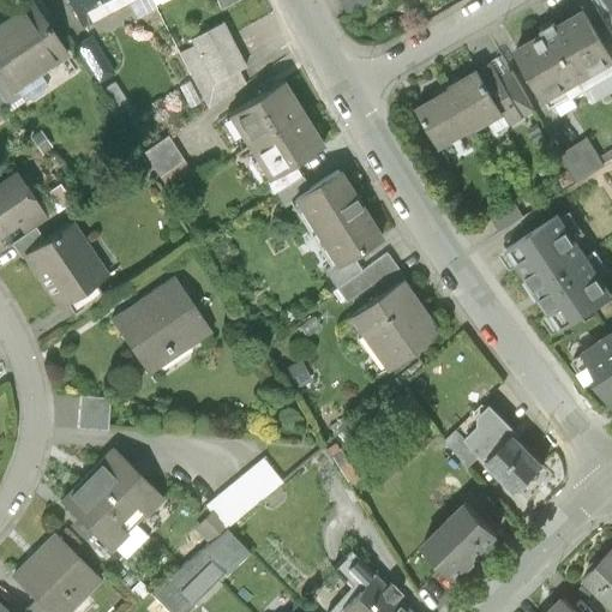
[(31,0),(30,0),(0,19),(0,72),(13,91),(40,73),(69,55),(31,0)]
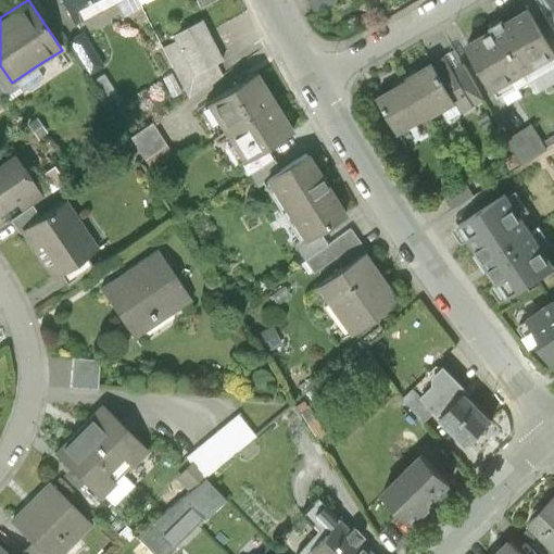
[(61,0),(74,24),(115,2),(124,17),(142,8),(137,0),(61,0)]
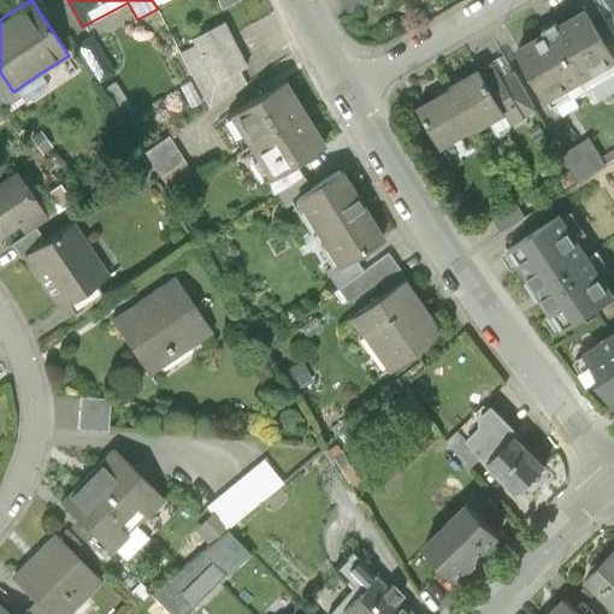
[(341,0),(350,18),(376,5),(373,0),(341,0)]
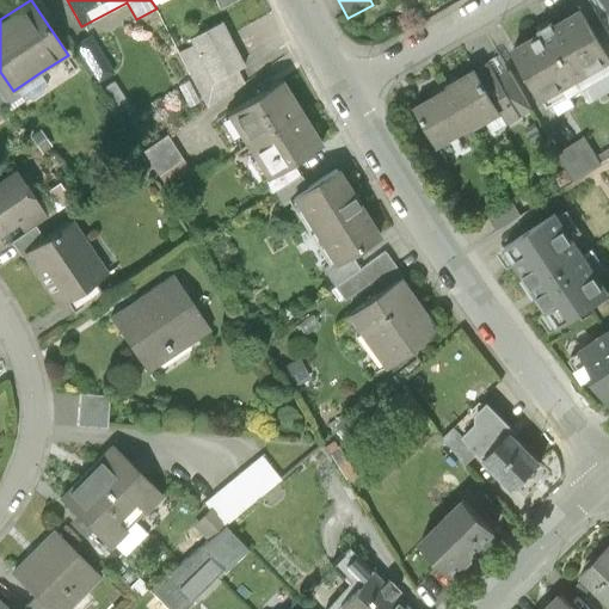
[(540,29),(514,43),(551,106),(608,72),(608,54),(580,6),(555,20),(552,16),(537,24),(540,29)]
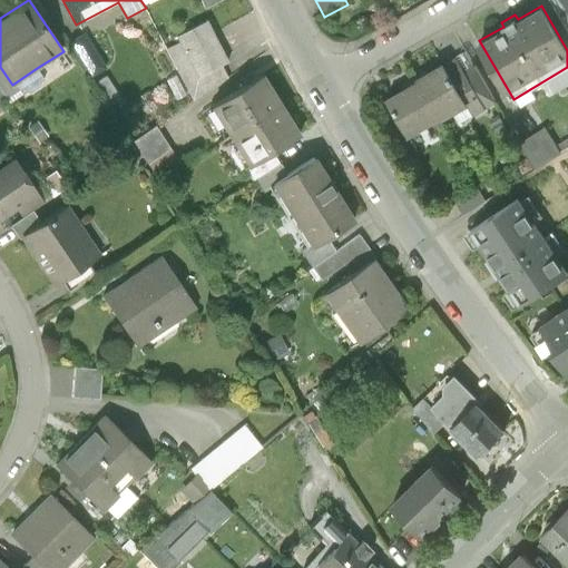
[(232,62),(209,19),(178,36),(183,43),(170,50),(196,99),(233,80),(225,66),(232,62)]
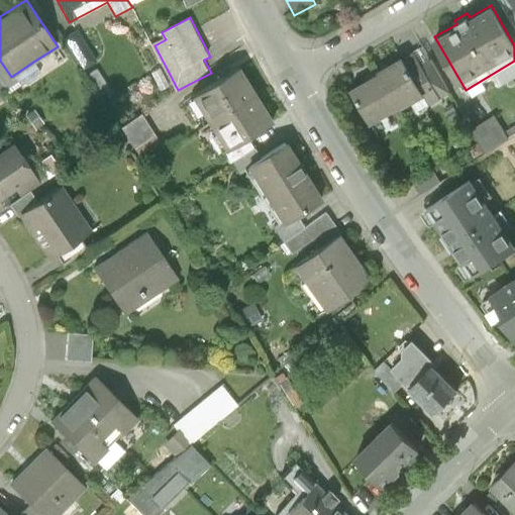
[(96,63),(78,31),(65,38),(83,70),(96,63)]
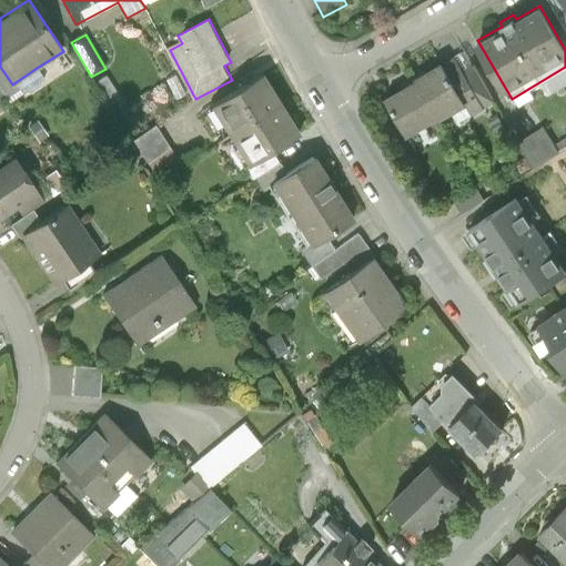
[(412,73),(415,78),(440,120),(452,113),(458,123),(475,114),(450,70),(442,57),(412,73)]
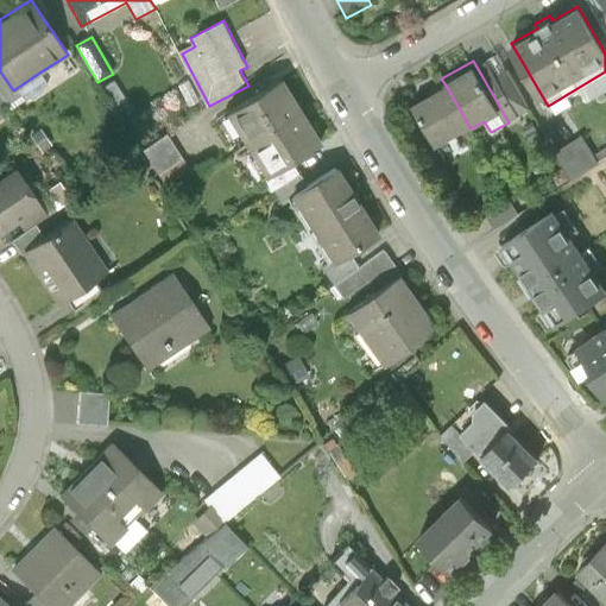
[(481,75),(509,122),(521,115),(497,74),(493,68),(481,75)]
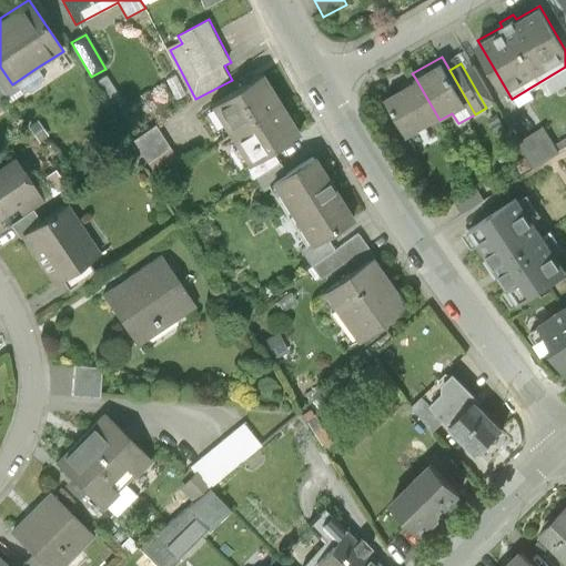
[(474,63),(464,69),(486,108),(497,101),(474,63)]
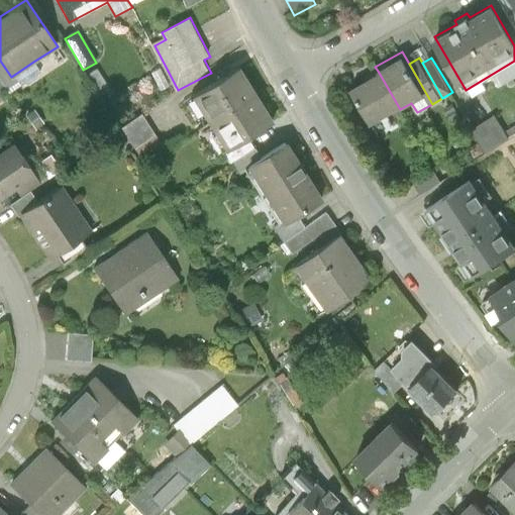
[(11,77),(0,61),(0,79),(7,90),(16,84),(11,77)]
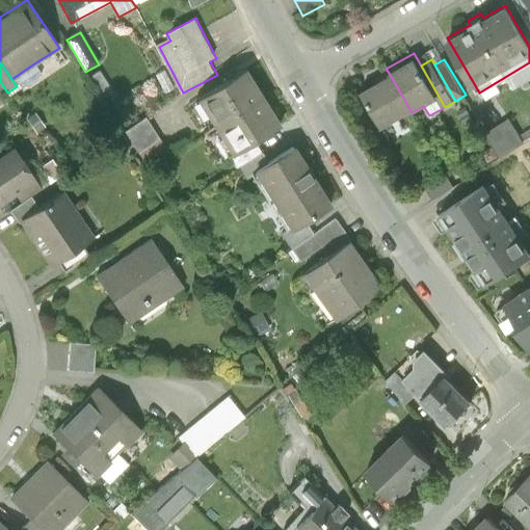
[(42,74),(34,63),(11,79),(17,86),(19,89),(42,74)]
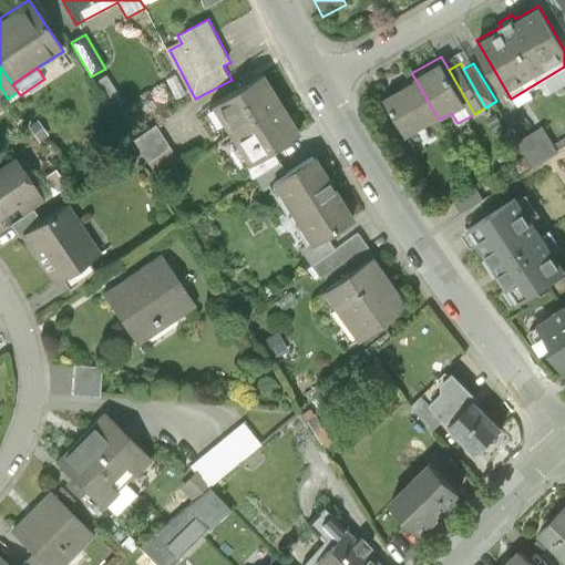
[(281,105),(263,74),(208,109),(227,139),(281,105)]
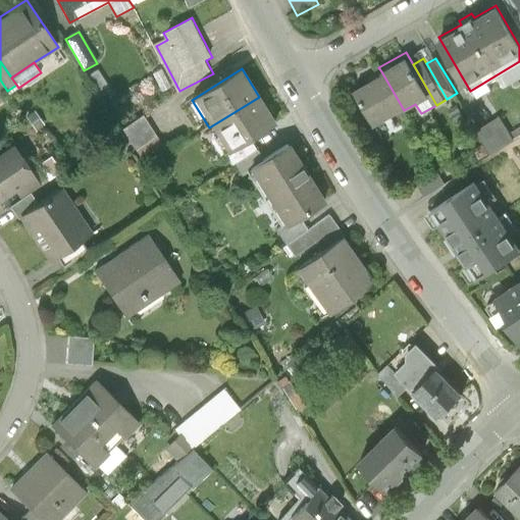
[(170,89),(161,70),(152,75),(161,94),(170,89)]
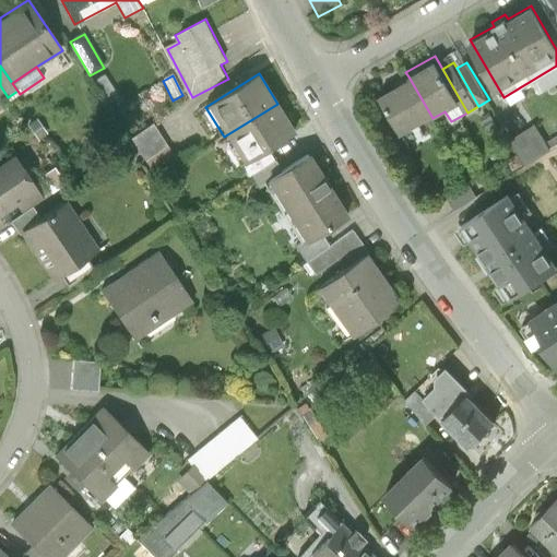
[(409,76),(379,94),(403,135),(433,118),(409,76)]
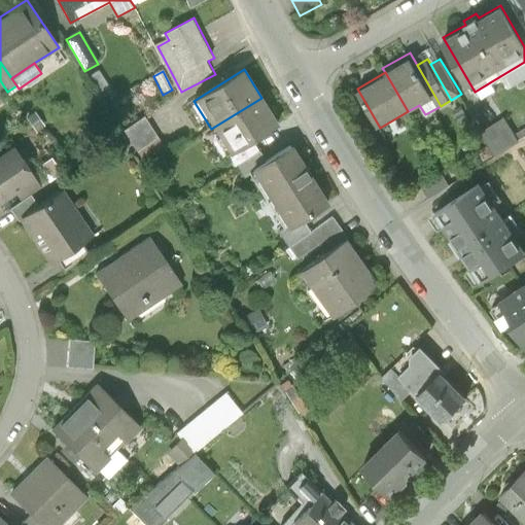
[(261,98),(211,129),(229,156),(253,142),(279,126),(261,98)]
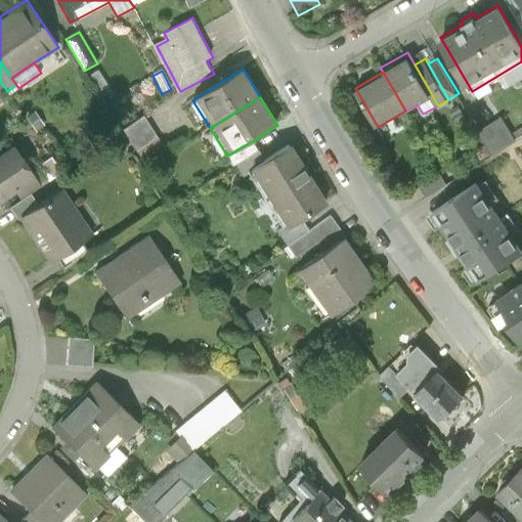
[(460,104),(450,110),(461,128),(471,123),(460,104)]
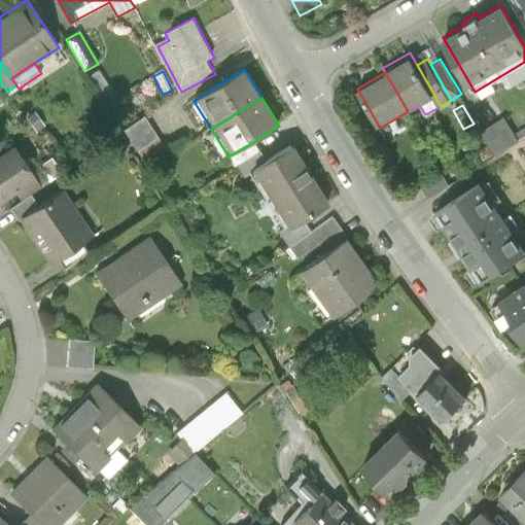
[(505,117),(482,132),(495,155),(520,141),(505,117)]
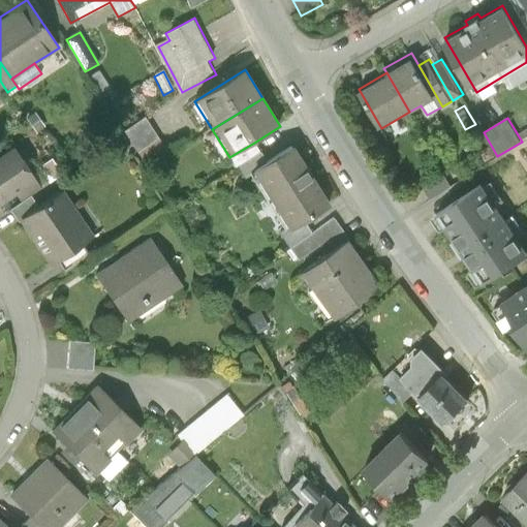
[(159,140),(147,119),(126,131),(138,152),(159,140)]
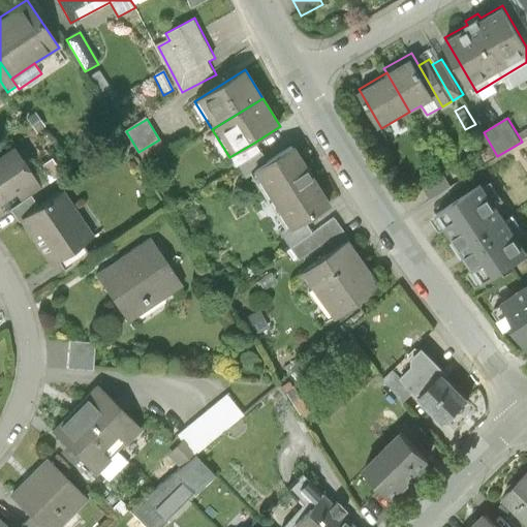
[(254,143),(229,157),(236,166),(239,164),(259,151),(254,143)]
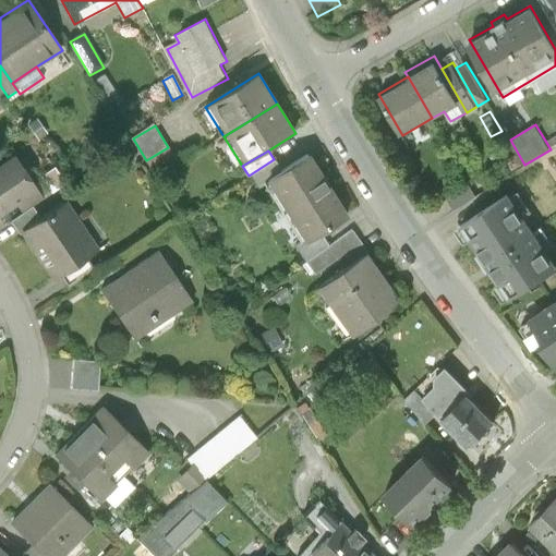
[(14,153),(0,162),(0,213),(13,205),(37,189),(14,153)]
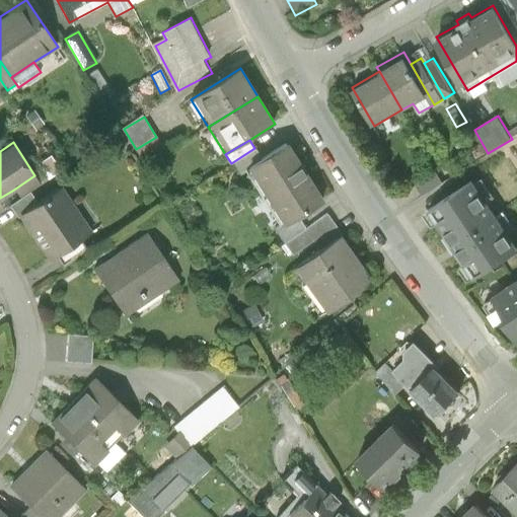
[(248,167),(266,196),(304,172),(287,144),(263,159),(248,167)]
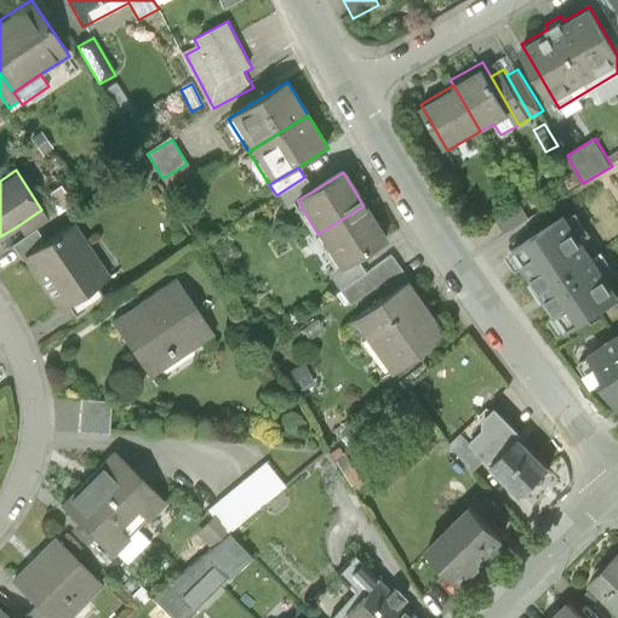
[(297,200),(314,190),(304,177),(280,193),(287,206),(297,200)]
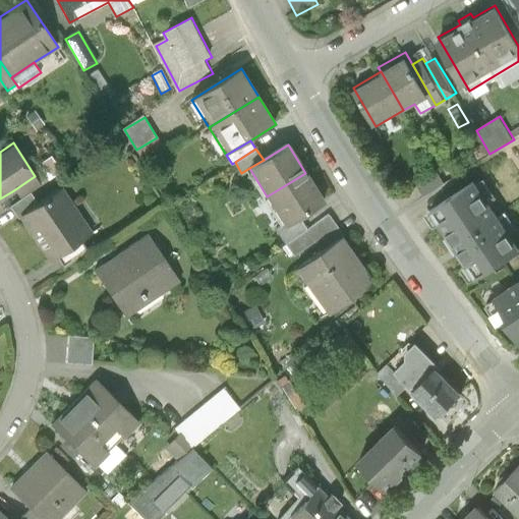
[(440,172),(418,185),(423,195),(446,182),(440,172)]
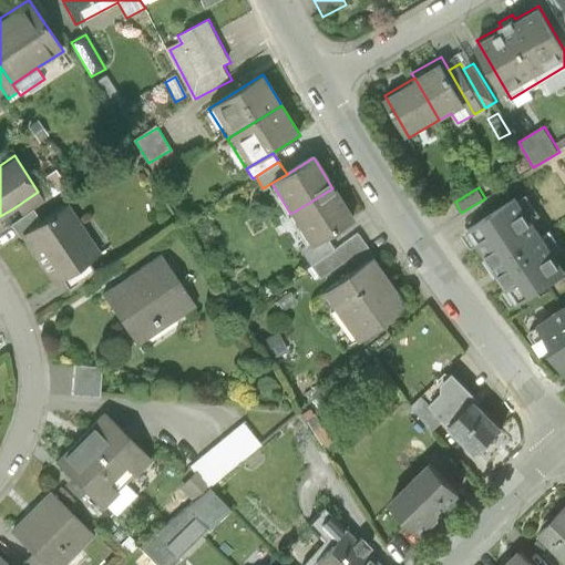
[(351,219),(332,188),(290,214),(309,245),(326,235),(351,219)]
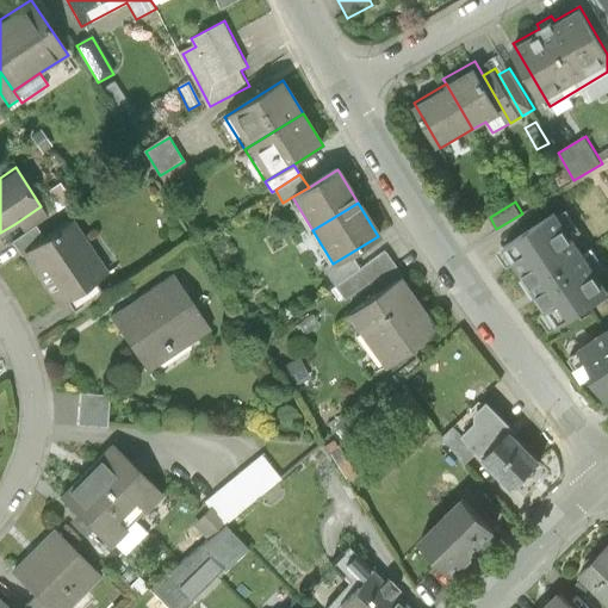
[(41,206),(14,224),(22,235),(36,225),(48,217),(41,206)]
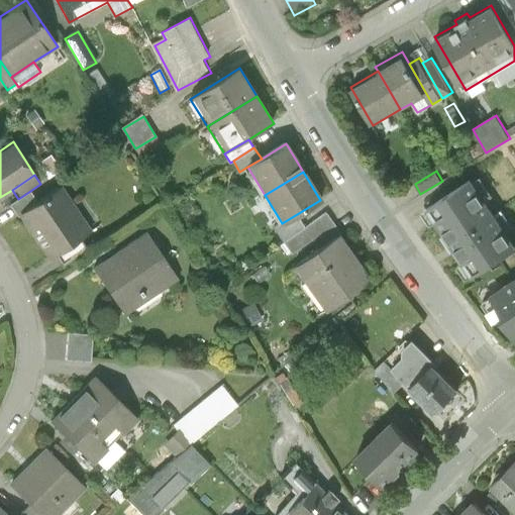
[(472,184),(430,211),(474,279),(514,251),(514,247),(472,184)]
